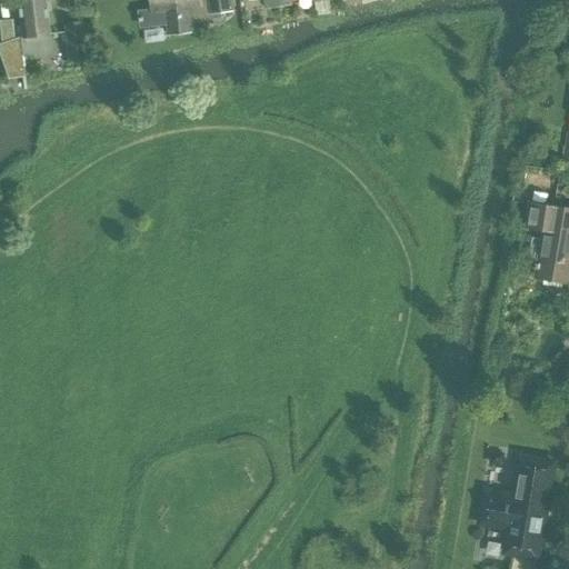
[(16,0),(20,37),(21,56),(22,63),(50,60),(48,42),(45,43),(45,36),(49,35),(47,11),(49,11),(48,0),(16,0)]
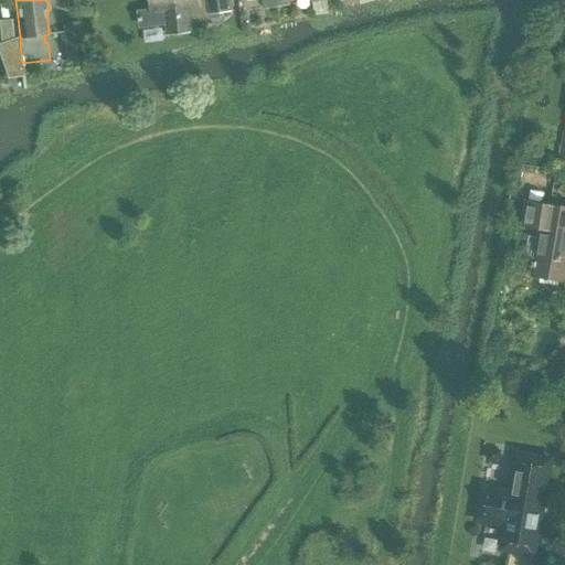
[(211,12),(232,10),(230,0),(150,0),(152,11),(164,10),(168,35),(191,33),(190,25),(211,22),(211,23),(212,23),(211,12)]
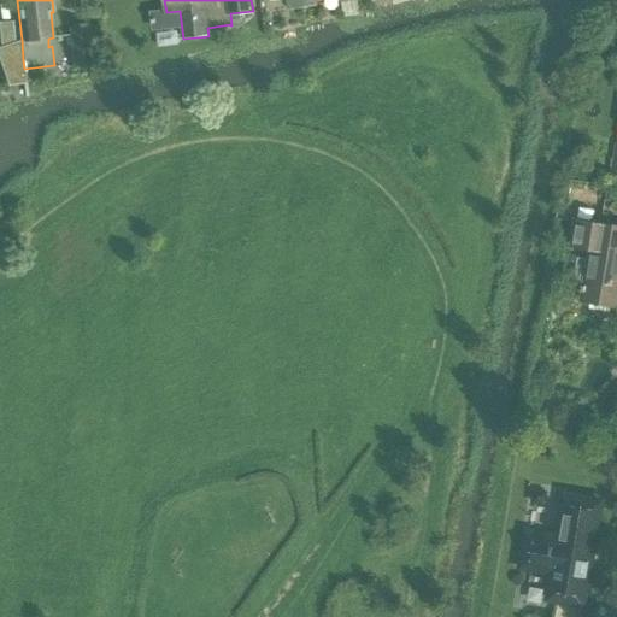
[(92,65),(88,23),(69,25),(74,66),(92,65)]
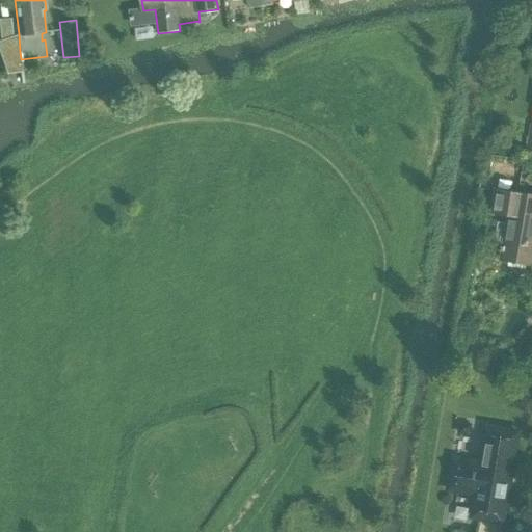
[(20,52),(19,34),(0,41),(0,53),(5,70),(22,68),(21,59),(20,52)]
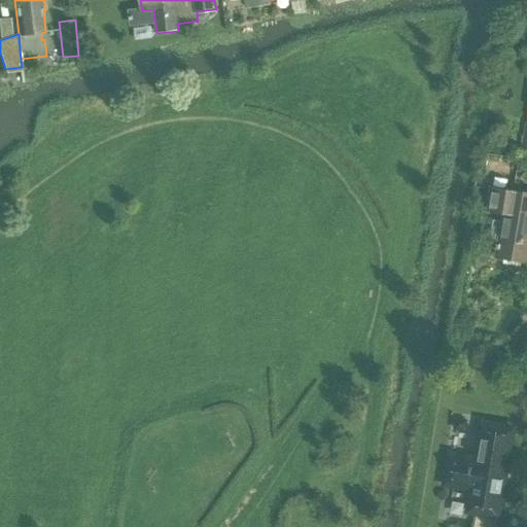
[(487,210),(503,213),(498,244),(496,244),(495,248),(497,249),(496,256),(526,261),(526,188),(517,186),(516,191),(491,187),(487,210)]
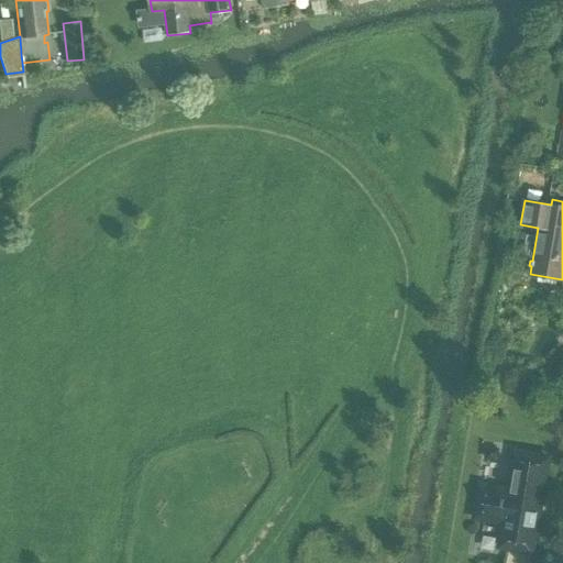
[(504,522),(500,547),(531,552),(548,459),(517,453),(509,492),(481,486),(475,518),(504,522)]
